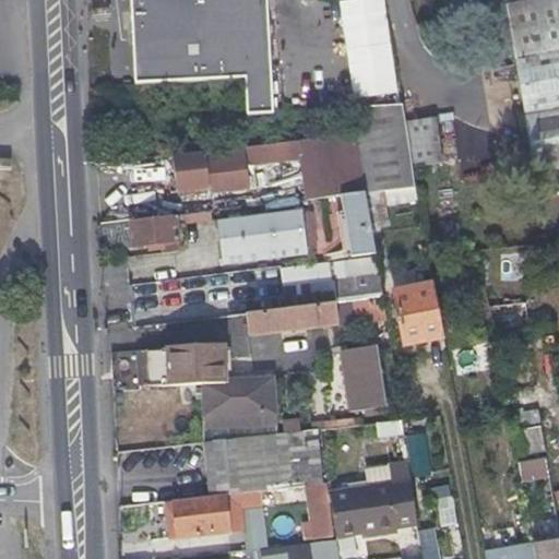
[(131,0),(135,85),(245,79),(247,119),(273,117),(266,0),(131,0)]
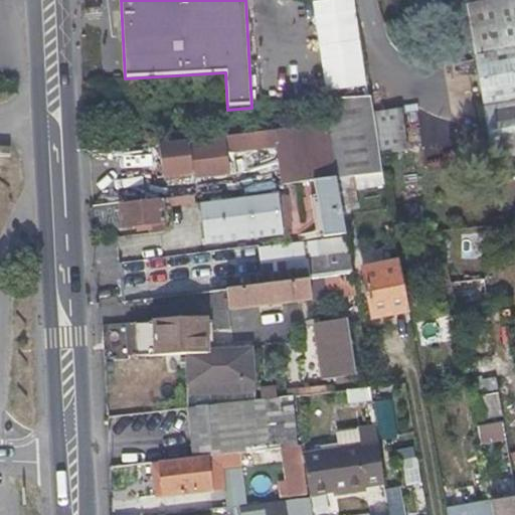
[(514,0),(467,0),(475,36),(514,28),(514,0)]
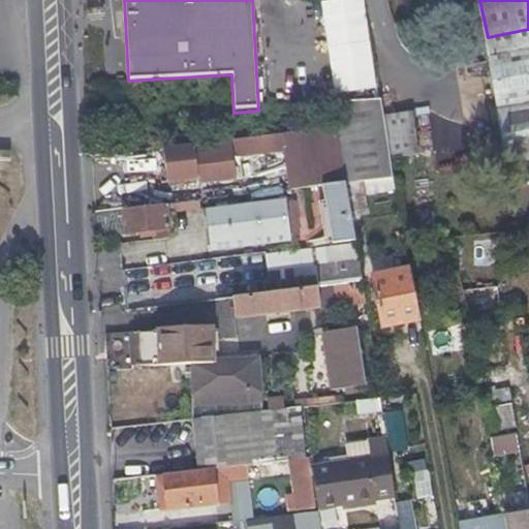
[(528,29),(488,37),(484,38),(507,160),(528,156),(528,29)]
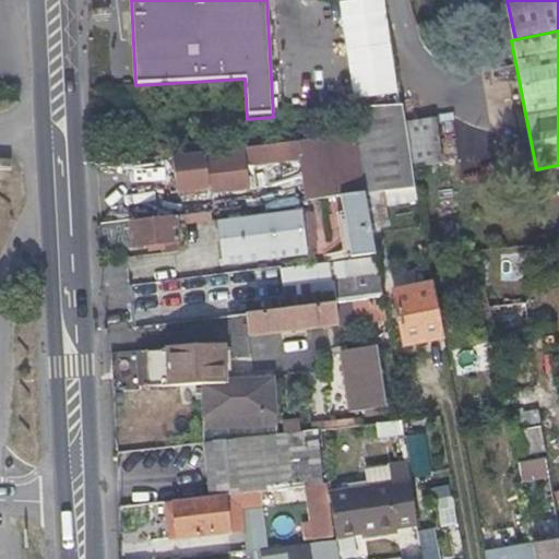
[(402,105),(355,109),(357,135),(357,139),(406,134),(404,121),(402,105)]
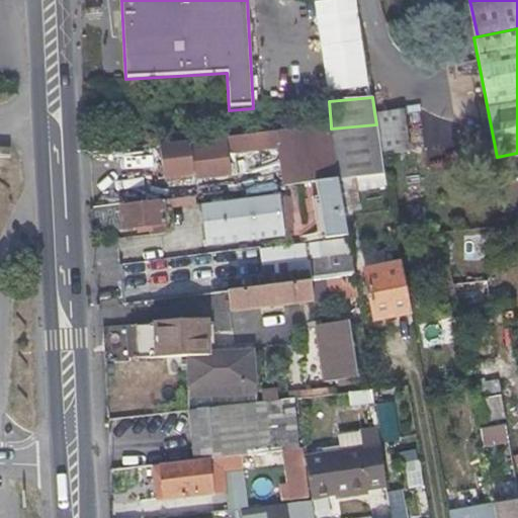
[(376,124),(378,138),(404,133),(400,108),(374,112),(376,124)]
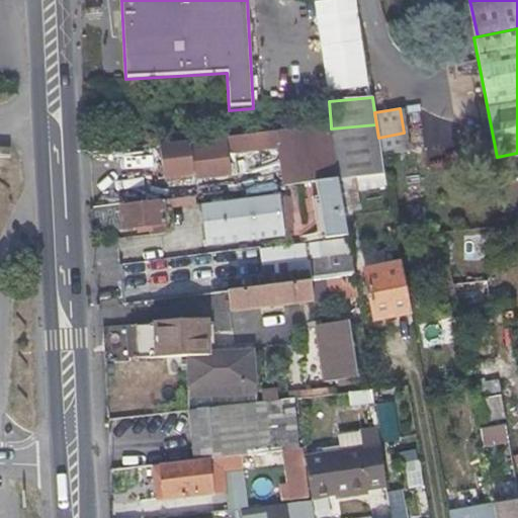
[(233,175),(232,172),(232,168),(231,155),(279,149),(285,185),(318,181),(326,237),(348,235),(339,178),(385,173),(378,138),(376,124),(331,128),(331,125),(227,137),(227,142),(189,146),(194,180),(233,175)]
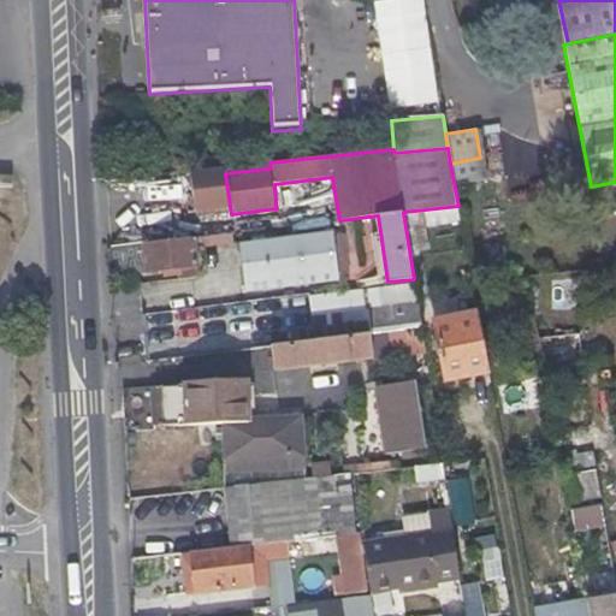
[(194,237),(195,247),(232,243),(231,234),(194,237)]
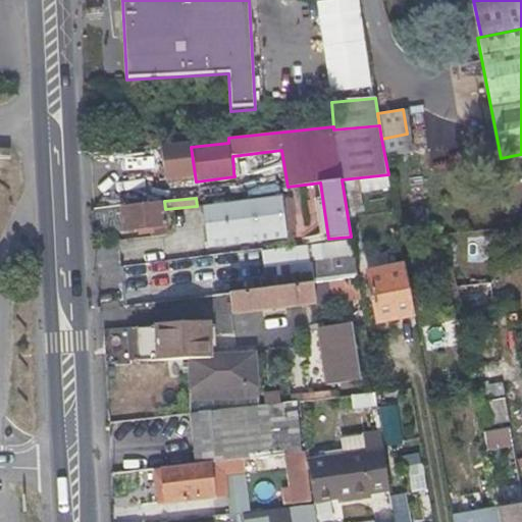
[(283,230),(281,214),(279,198),(206,207),(210,240),(283,230)]
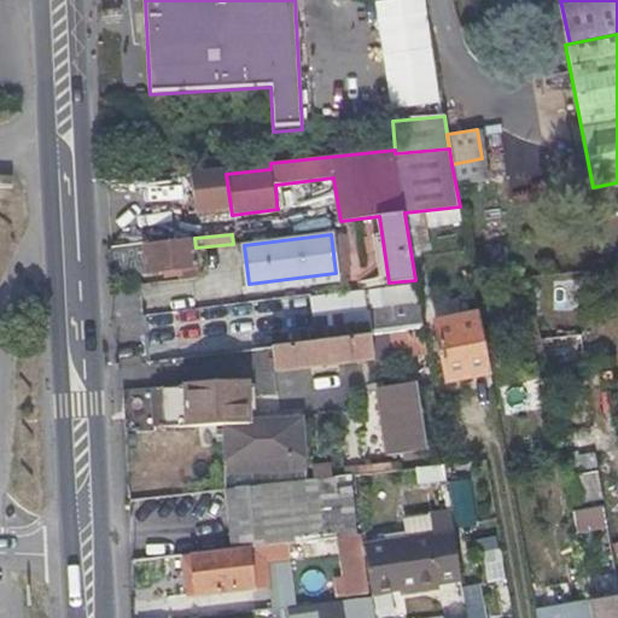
[(147,272),(173,268),(197,266),(196,248),(194,238),(108,249),(109,269),(133,267),(139,262),(139,252),(145,251),(147,272)]
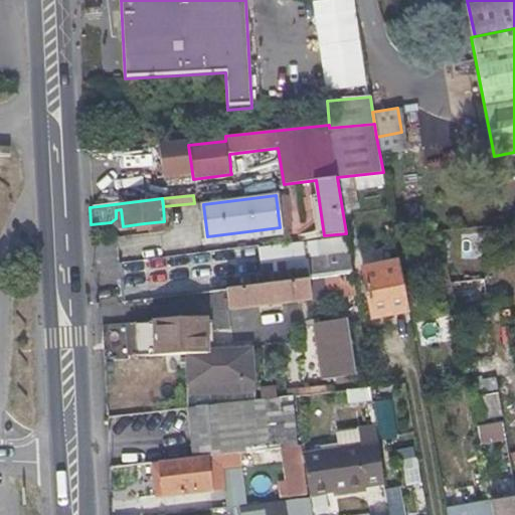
[(206,271),(209,290),(227,288),(353,273),(349,252),(206,271)]
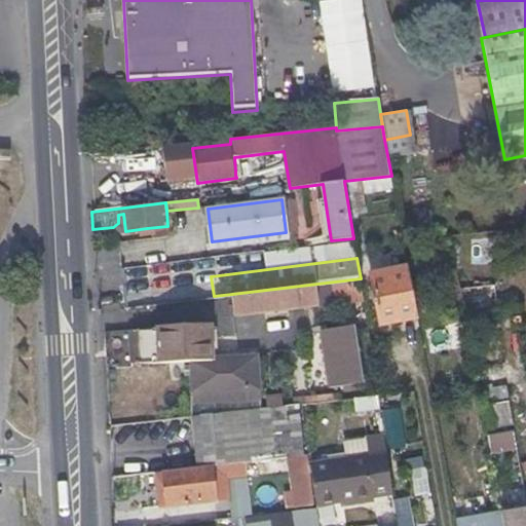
[(371,273),(379,309),(381,323),(418,317),(408,267),(371,273)]
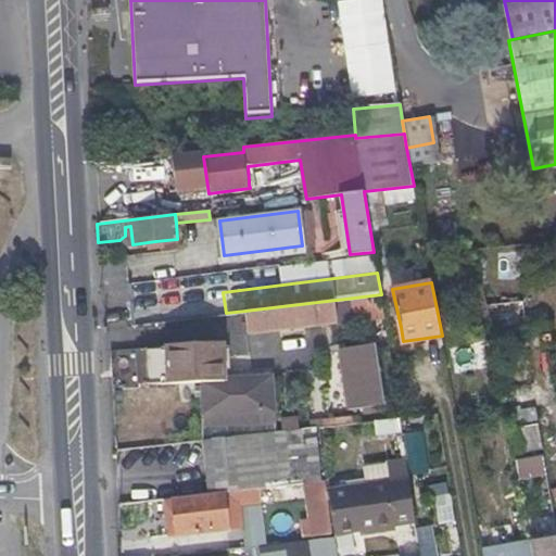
[(342,319),(342,316),(341,313),(382,307),(381,294),(245,311),(248,332),(338,323),(338,321),(342,319)]
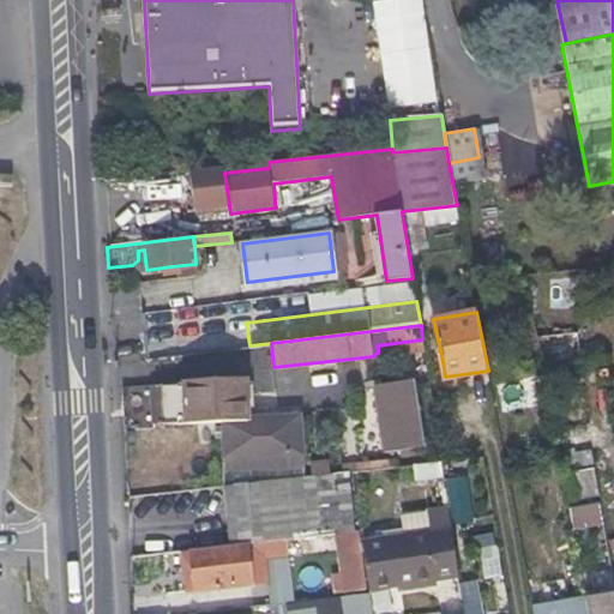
[(578,332),(540,337),(545,367),(584,362),(578,332)]
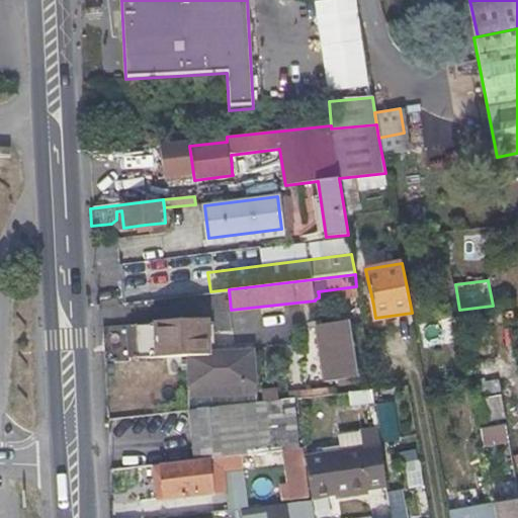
[(130,355),(207,354),(206,322),(130,322),(130,355)]
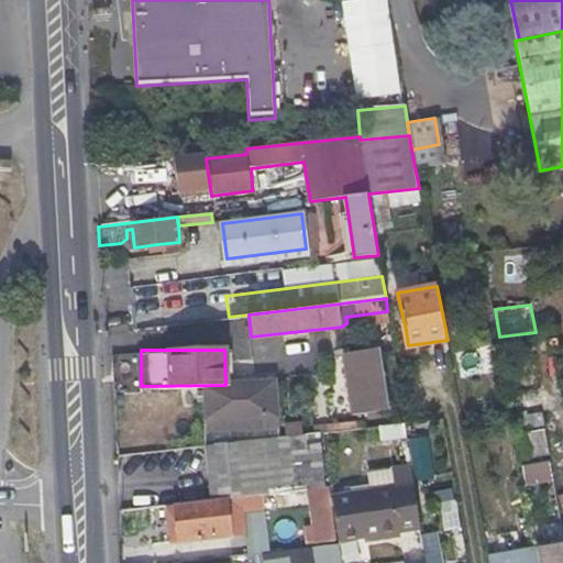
[(354,415),(372,411),(389,409),(378,350),(344,355),(354,415)]
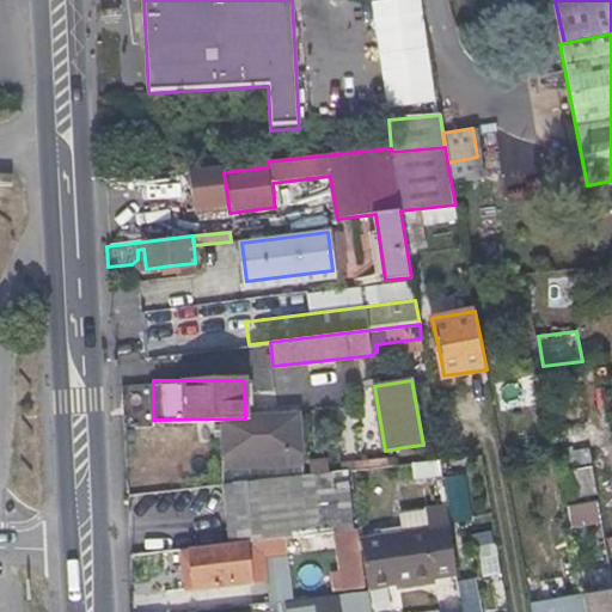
[(573,452),(571,450),(571,446),(563,448),(573,495),(595,490),(588,450),(573,452)]
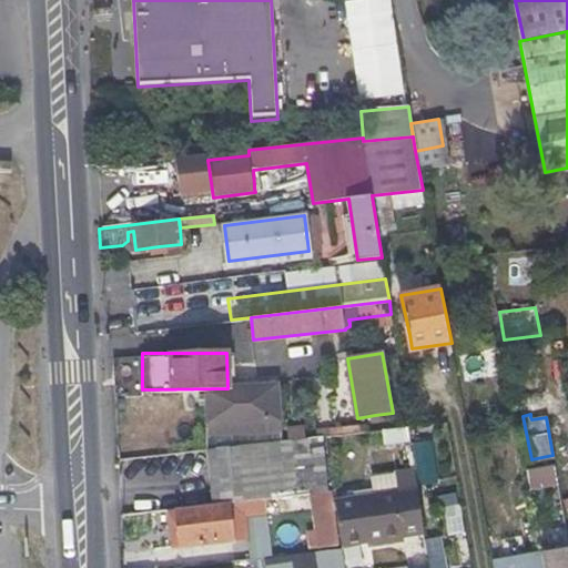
[(260,444),(259,430),(257,418),(205,425),(209,449),(260,444)]
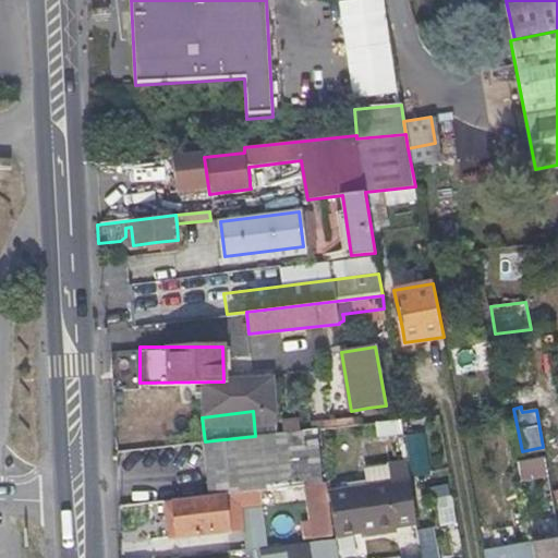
[(255,436),(205,441),(210,494),(222,493),(305,483),(324,482),(317,428),(255,436)]
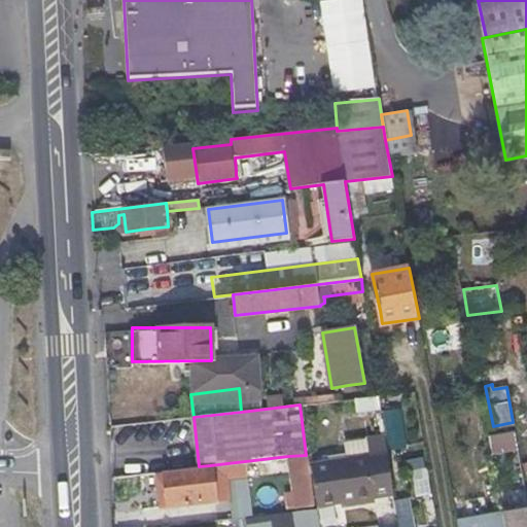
[(490,437),(494,457),(521,451),(516,431),(490,437)]
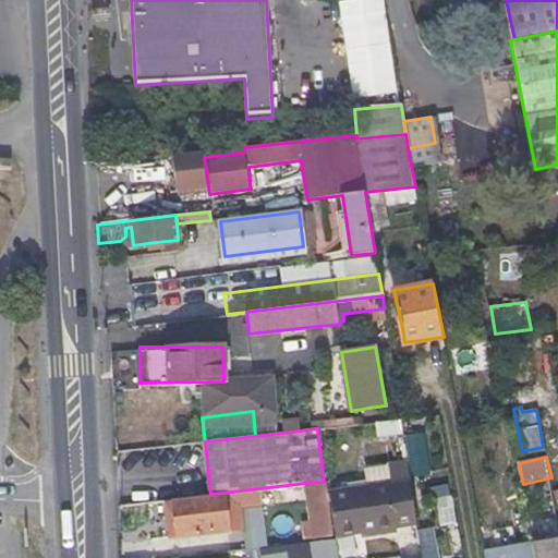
[(305,483),(306,493),(308,502),(326,500),(324,482),(305,483)]
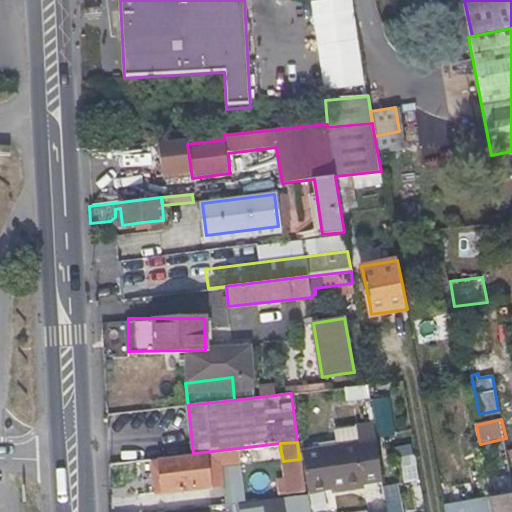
[(157,457),(158,474),(160,490),(208,485),(204,452),(193,453),(157,457)]
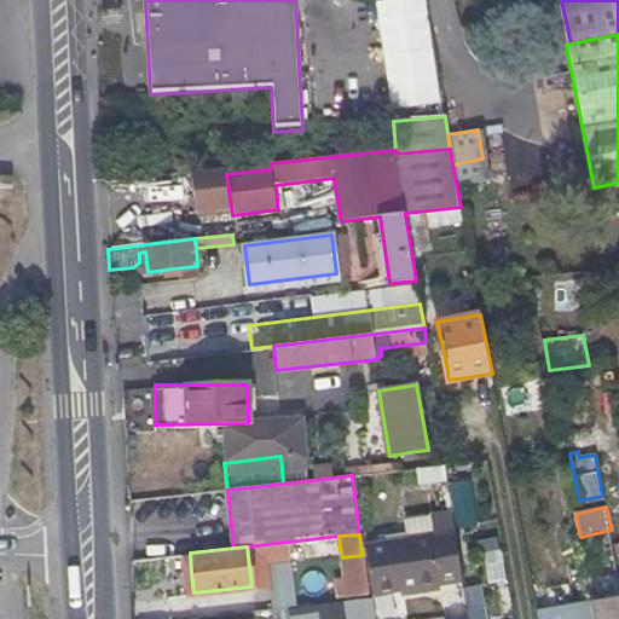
[(501,550),(487,551),(491,580),(504,579),(501,550)]
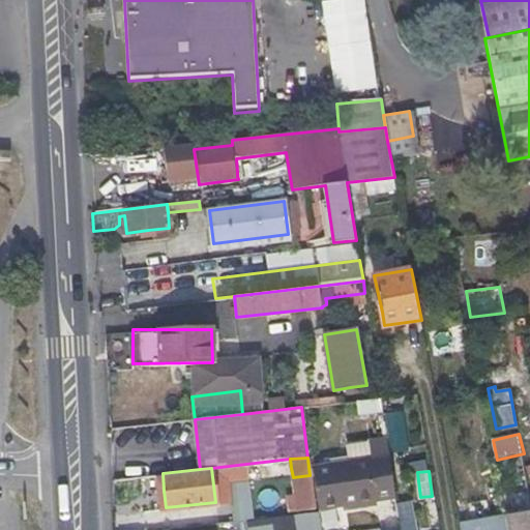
[(389,529),(416,529),(414,501),(398,503),(401,528),(389,529)]
